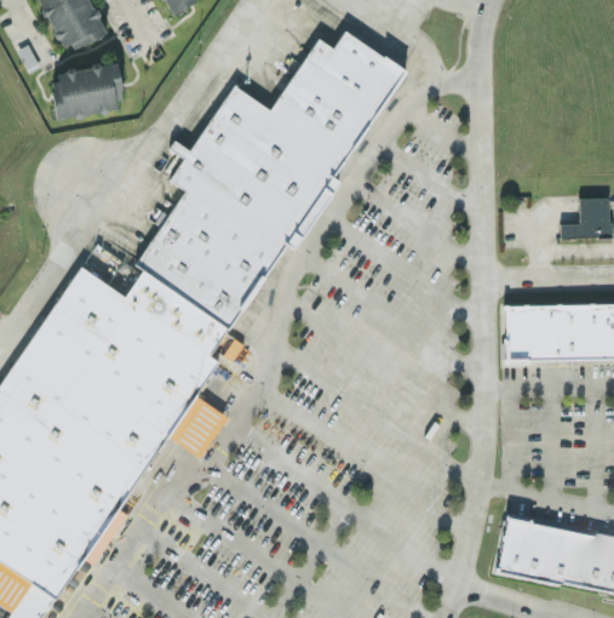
[(44,0),(66,53),(109,35),(95,0),(44,0)]
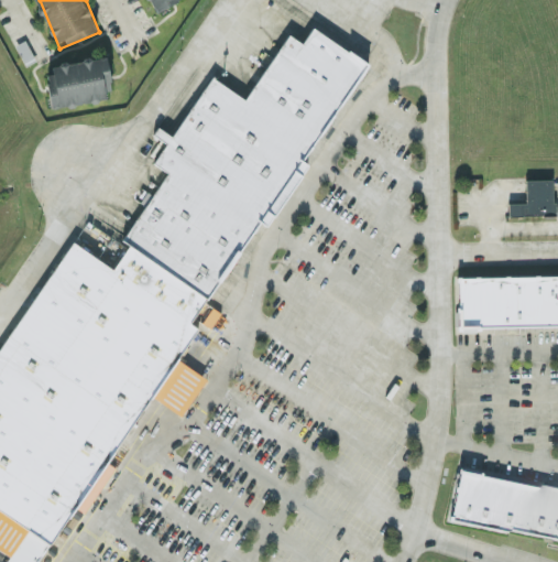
[(151,0),(157,12),(182,0),(151,0)]
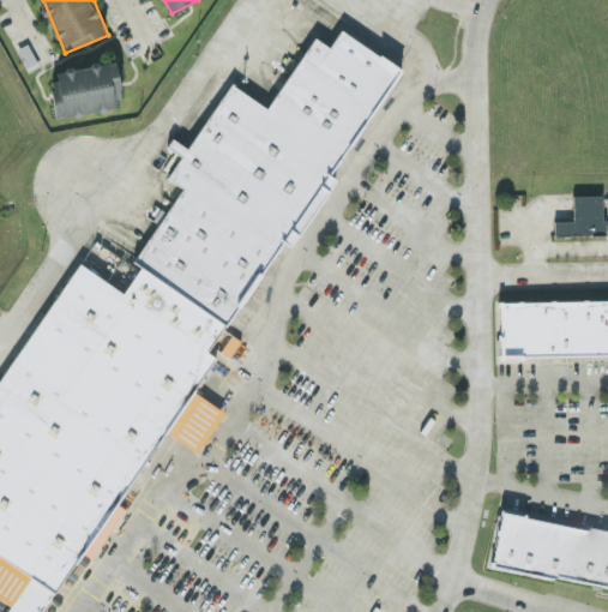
[(134,263),(185,189),(168,178),(182,156),(168,145),(173,139),(187,149),(232,84),(268,108),(315,39),(329,48),(341,29),(399,70),(223,324),(140,267),(134,263)]
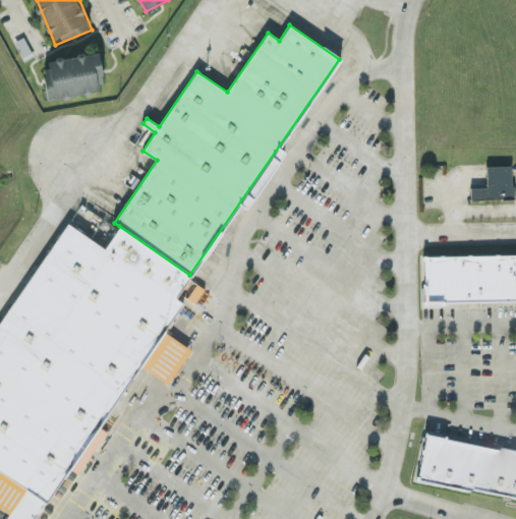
[(52,100),(107,94),(103,54),(48,60),(52,100)]
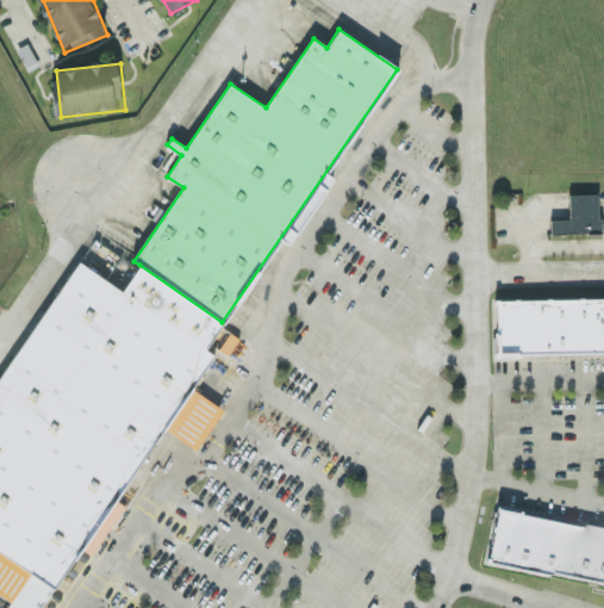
[(603,194),(574,196),(574,221),(555,221),(556,236),(603,234),(603,194)]
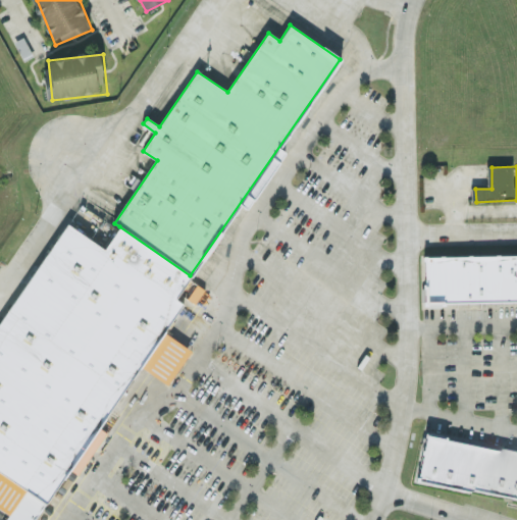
[(190,275),(173,299),(183,305),(164,331),(141,365),(34,519),(9,519),(11,517),(0,509),(0,323),(68,224),(104,250),(119,226),(190,275)]
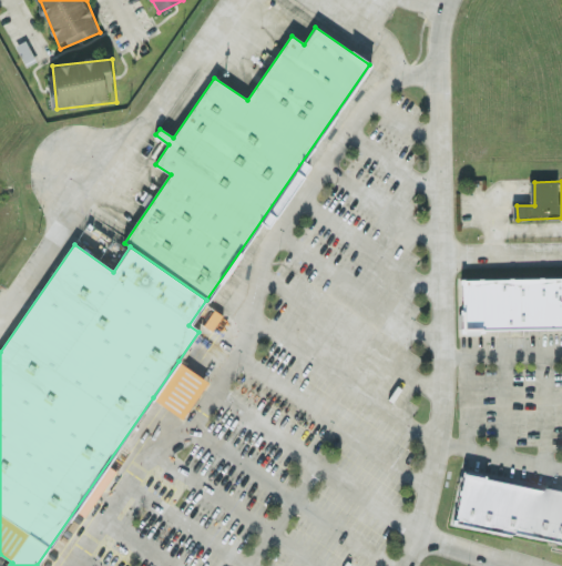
[(467,331),(561,329),(561,278),(466,281),(467,331)]
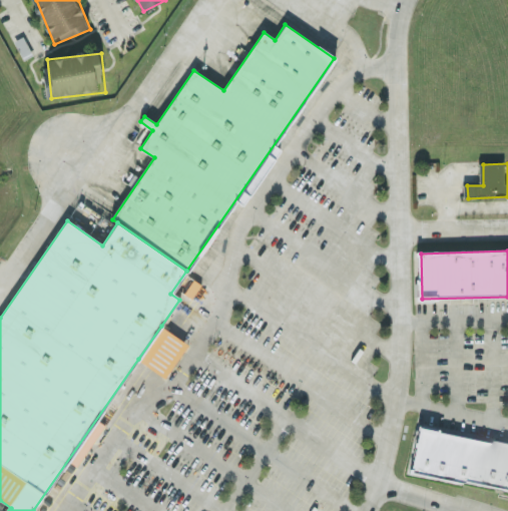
[(181,290),(195,299),(204,285),(190,276),(181,290)]
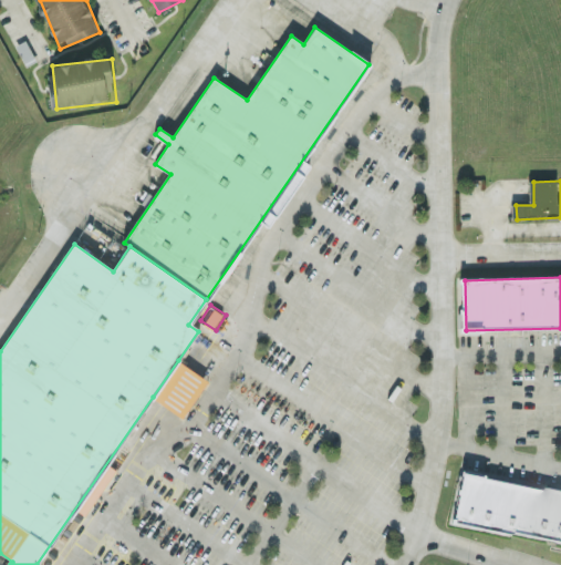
[(153,397),(178,360),(209,381),(184,419),(153,397)]
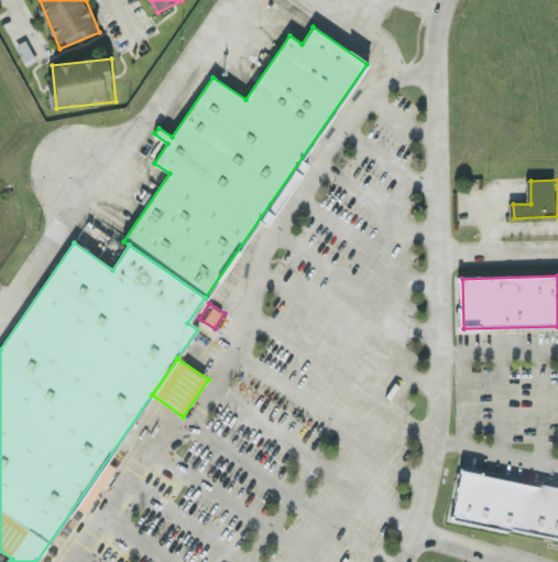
[(557,488),(463,474),(456,523),(557,540),(557,488)]
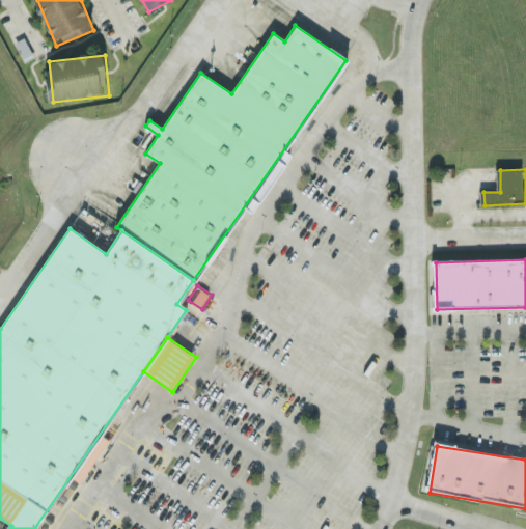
All buildings are outlined.
